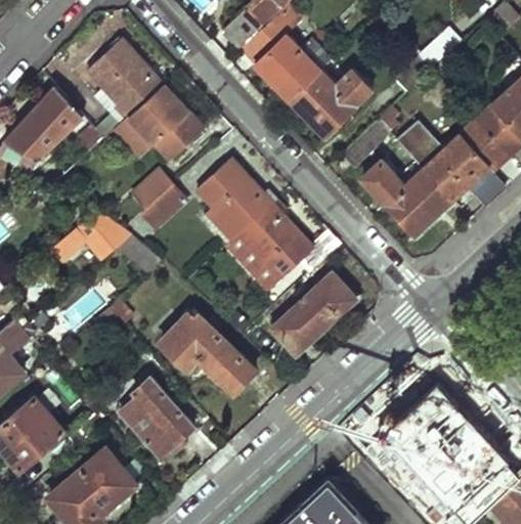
[(288,0),(249,0),(220,29),(239,49),(240,48),(284,4),(288,0)]
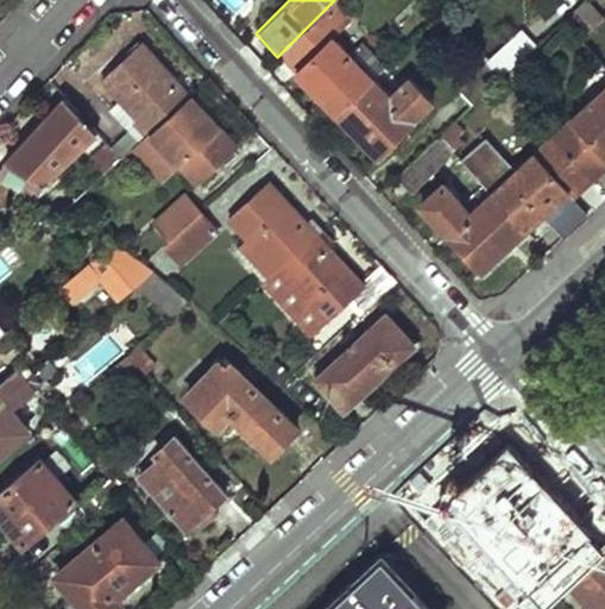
[(604,18),(587,0),(584,0),(561,22),(580,41),(604,18)]
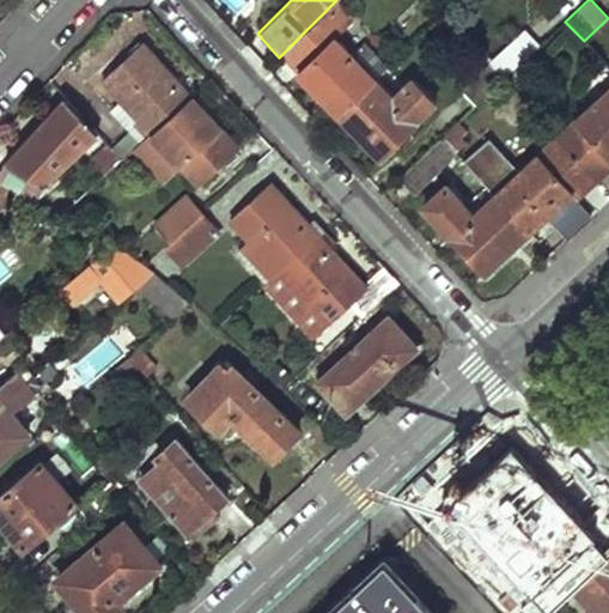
[(327,96),(342,113),(370,85),(348,64),(352,59),(334,41),(351,25),(332,5),(280,56),(320,98),(327,96)]
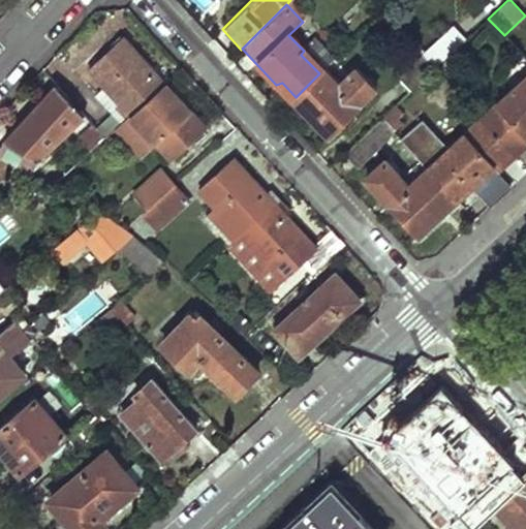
[(466,39),(453,25),(422,53),(424,56),(436,68),(466,39)]
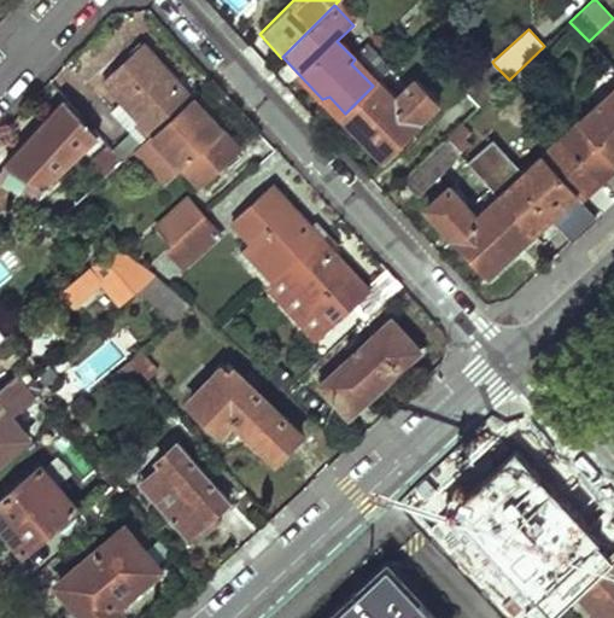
[(192,95),(144,42),(103,79),(152,133),(192,95)]
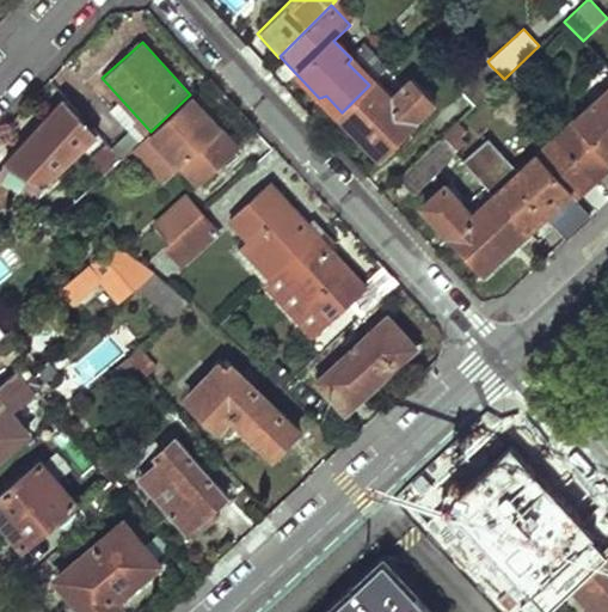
[(351,59),(348,63),(369,85),(386,67),(366,47),(351,59)]
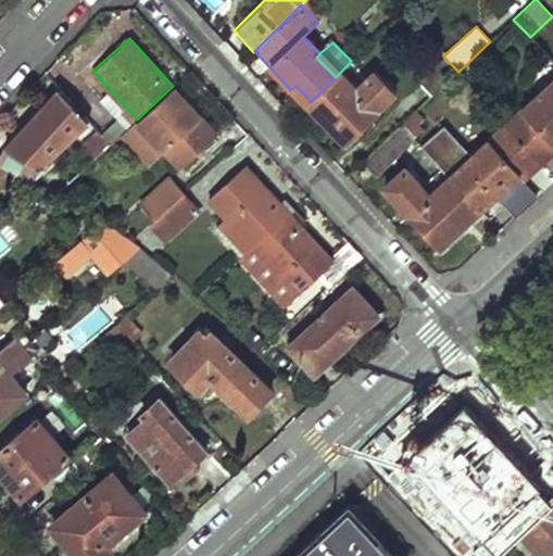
[(459,72),(445,59),(419,83),(431,96),(459,72)]
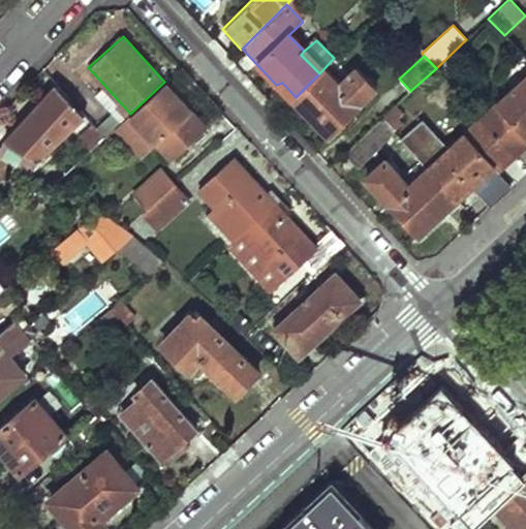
[(373,93),(356,74),(336,92),(319,73),(296,97),(309,113),(305,117),(327,139),(359,110),(357,109),(373,93)]
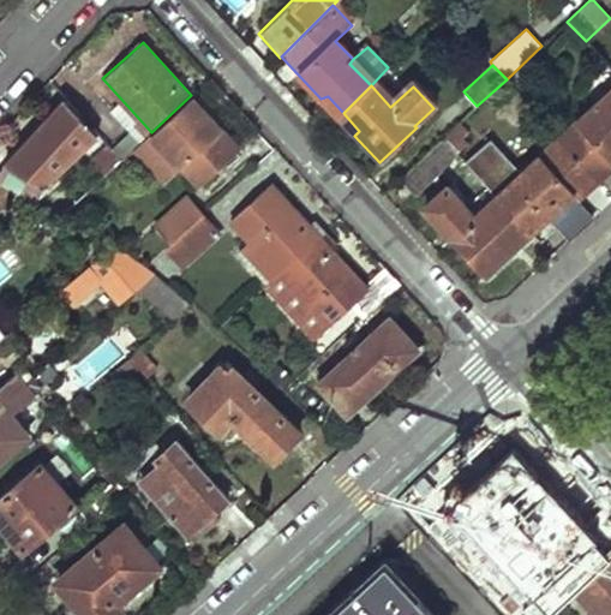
[(240,149),(191,95),(151,132),(199,184),(240,149)]
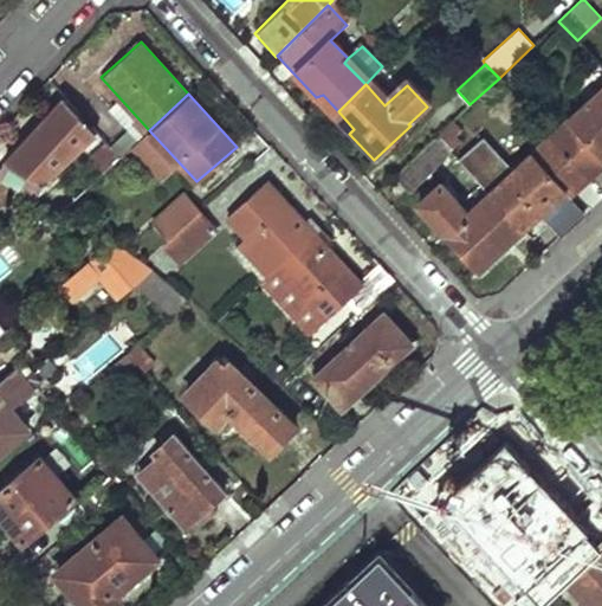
[(101,128),(66,95),(64,97),(0,168),(0,179),(8,184),(24,193),(32,201),(57,216),(75,199),(57,178),(97,133),(101,128)]
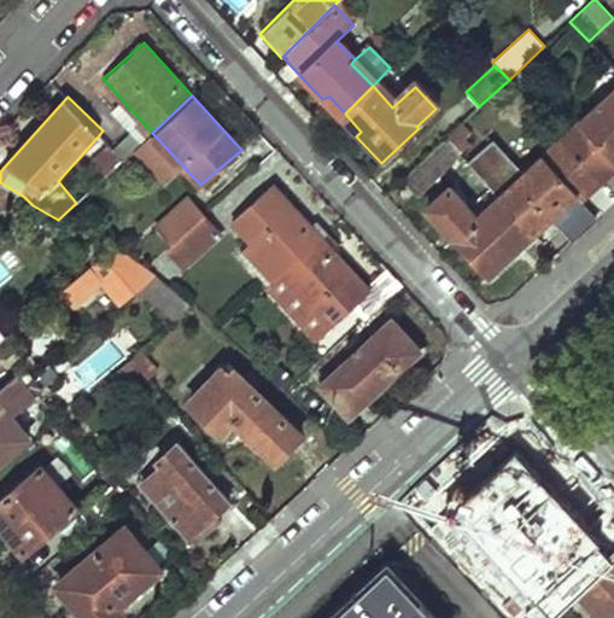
[(613,97),(603,108),(600,103),(580,121),(613,156),(613,155),(613,97)]
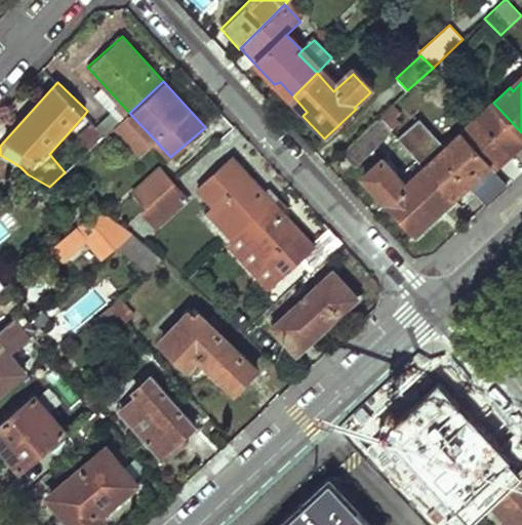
[(521,132),(493,103),(477,117),(509,154),(517,146),(521,140),(521,132)]
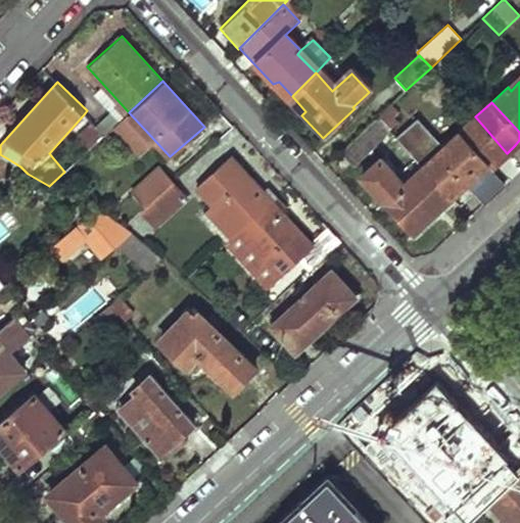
[(121,120),(112,110),(95,126),(103,136),(121,120)]
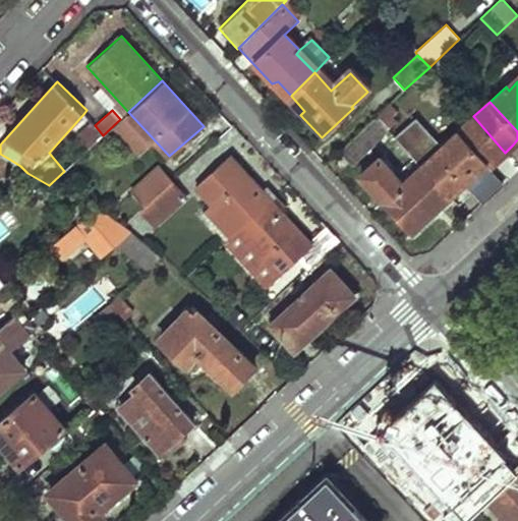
[(505,153),(473,116),(440,147),(444,151),(423,169),(446,193),(468,174),(481,162),(488,168),(505,153)]
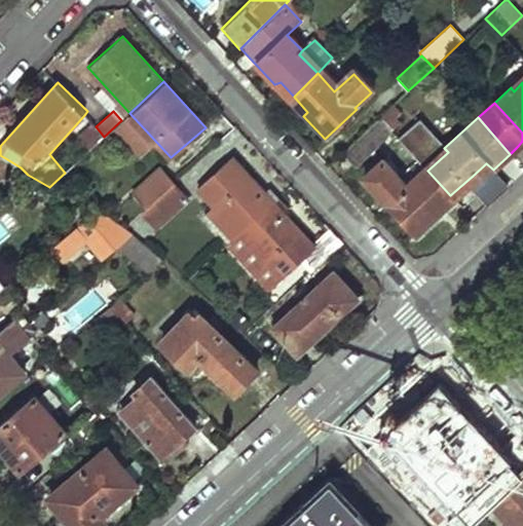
[(391,132),(380,118),(341,154),(353,166),(391,132)]
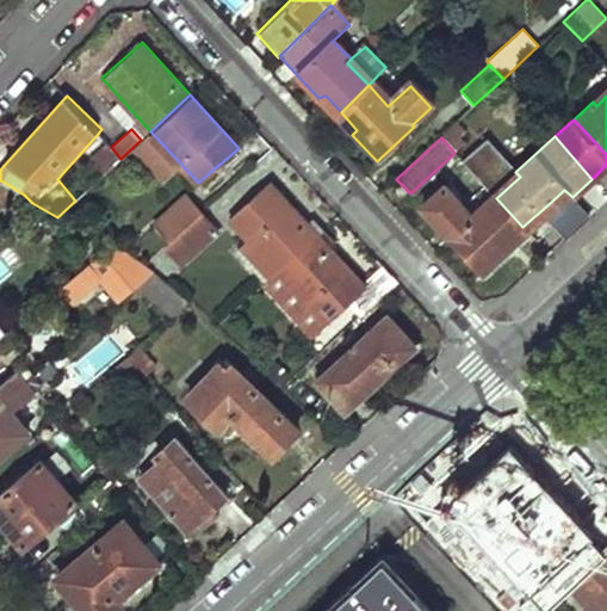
[(317,234),(270,181),(230,218),(248,239),(277,270),(317,234)]
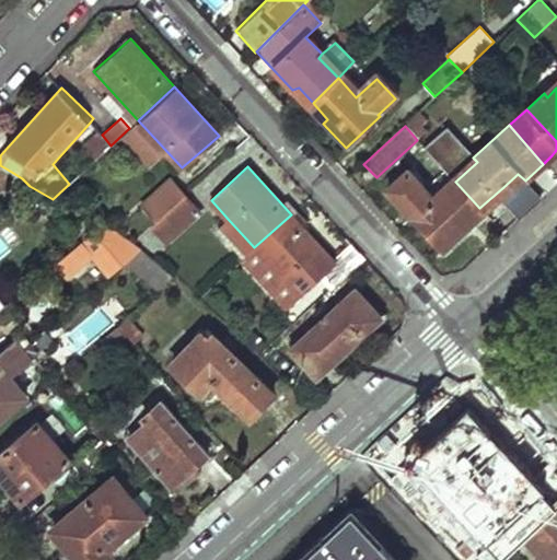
[(479,208),(455,182),(431,206),(403,174),(382,191),(439,254),(454,240),(463,231),(459,226),(479,208)]
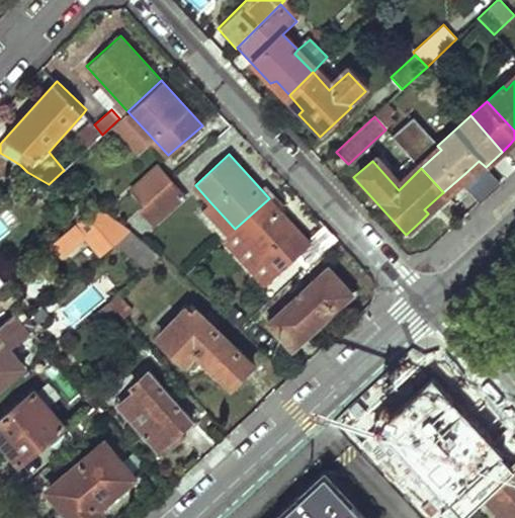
[(170,180),(158,167),(132,189),(145,202),(169,181),(170,180)]
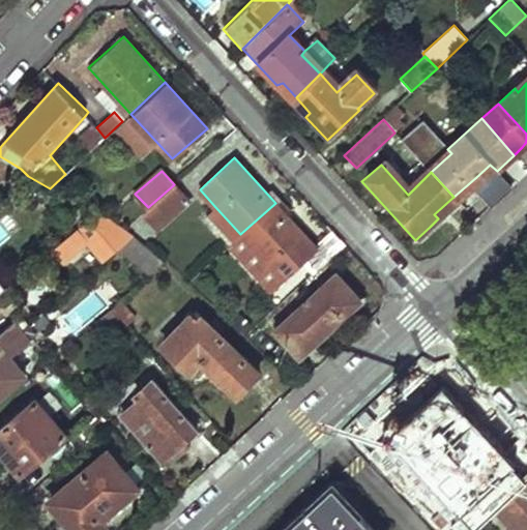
[(186,200),(173,185),(148,207),(143,213),(156,228),(186,200)]
